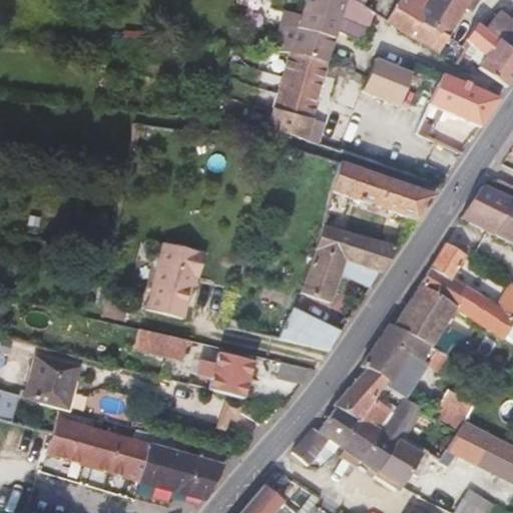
[(338,34),(366,43),(375,14),(368,9),(369,8),(358,0),(306,0),(304,9),(300,24),(284,23),(275,53),(291,54),(292,54),(329,64),(338,34)]
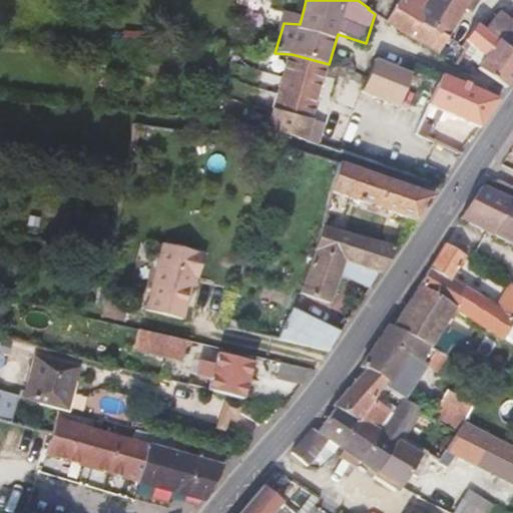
[(407,0),(424,10),(418,18),(448,36),(457,22),(462,13),(467,6),(470,0),(407,0)]
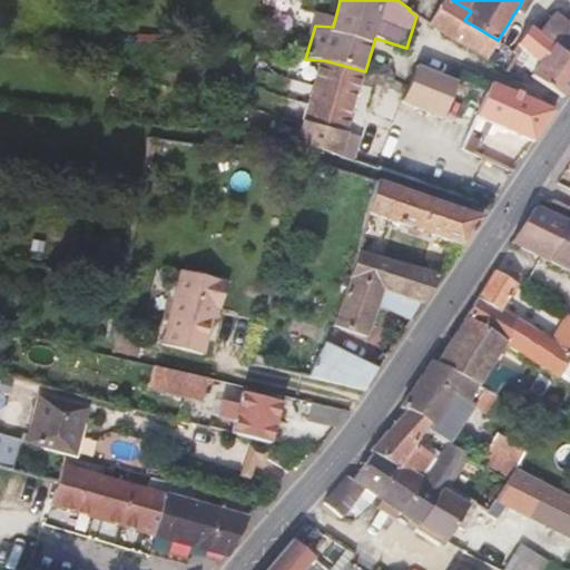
[(534,0),(522,0),(519,7),(527,12),(534,0)]
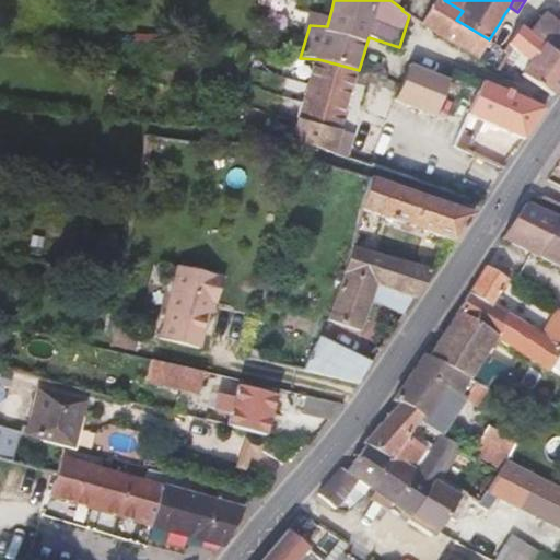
[(315,6),(310,25),(327,26),(331,10),(315,6)]
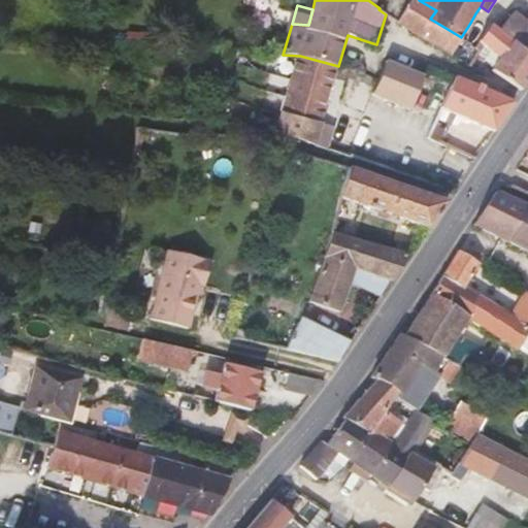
[(450,54),(459,40),(461,37),(430,19),(408,5),(398,21),(450,54)]
